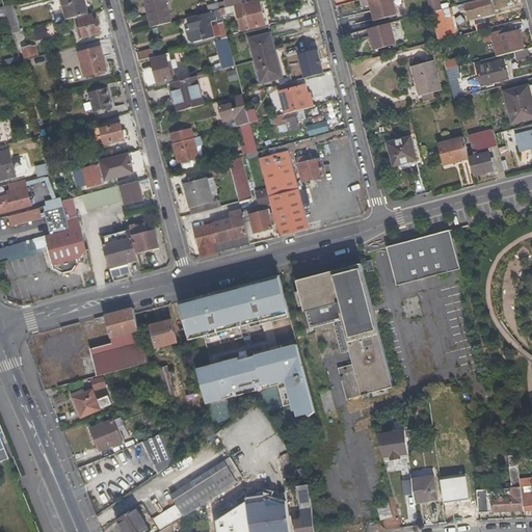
[(60,0),(65,20),(88,15),(84,0),(60,0)]
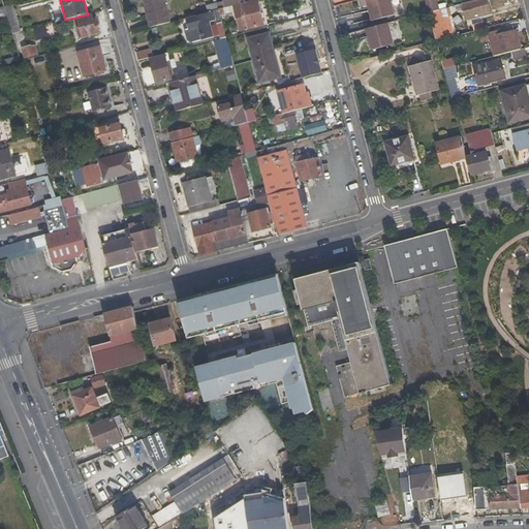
[(164,0),(142,0),(149,28),(170,22),(164,0)]
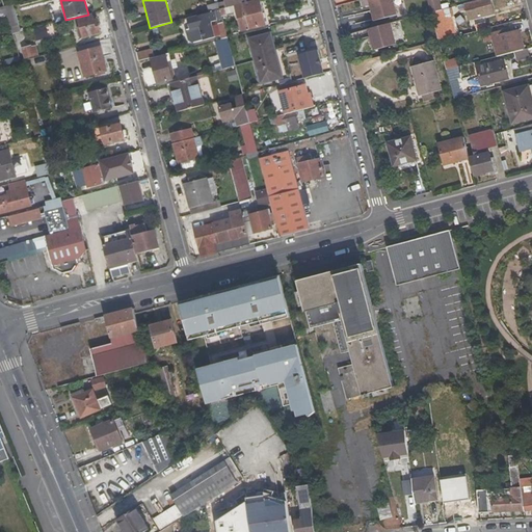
[(221,17),(227,16),(230,29),(232,28),(240,26),(241,30),(266,24),(259,0),(255,0),(244,3),(227,7),(219,9),(221,17)]
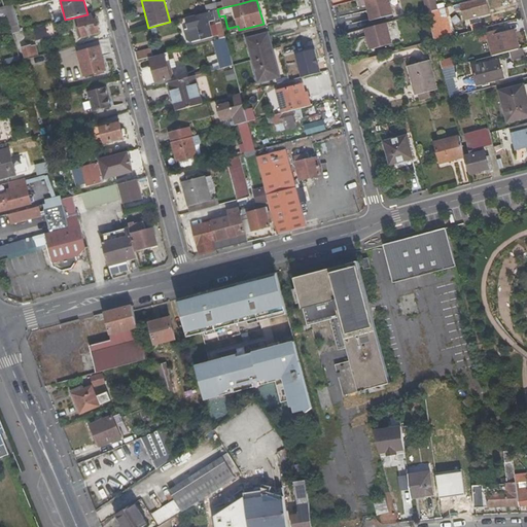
[(392,15),(388,0),(364,0),(371,22),(392,15)]
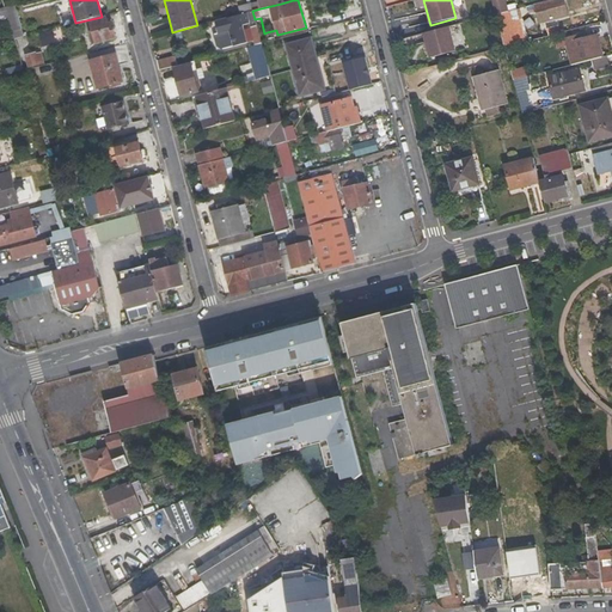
[(491,0),(496,14),(509,11),(507,0),(491,0)]
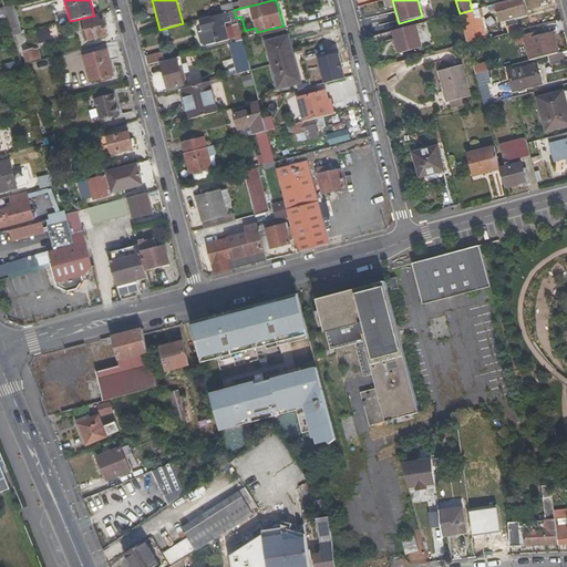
[(498,20),(524,13),(522,0),(507,0),(494,3),(498,20)]
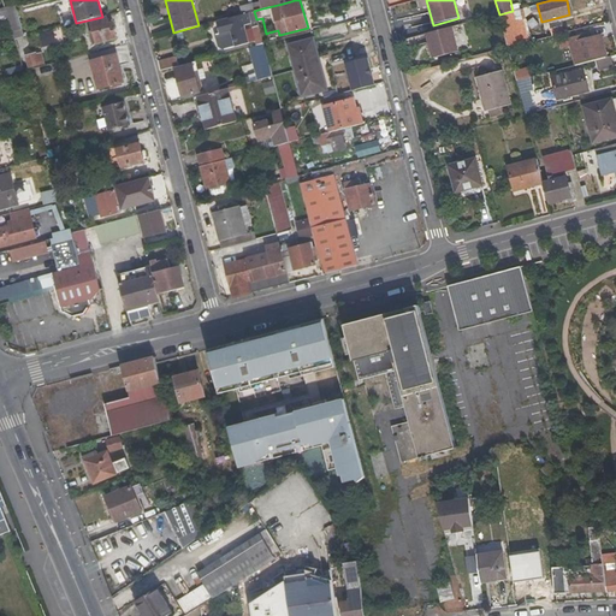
[(261,1),(252,3),(254,11),(262,9),(261,1)]
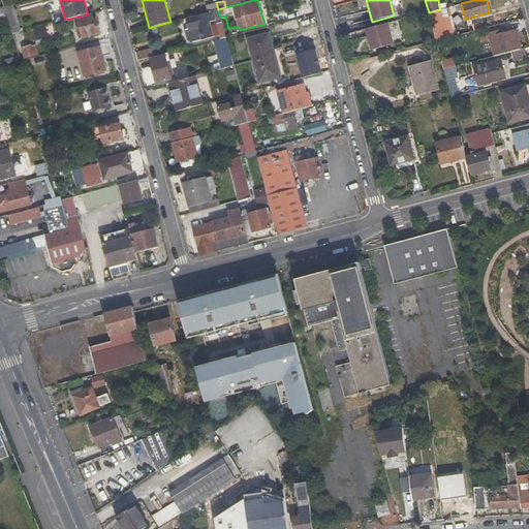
[(215,36),(211,22),(220,20),(220,17),(218,9),(185,18),(188,28),(197,26),(201,39),(215,36)]
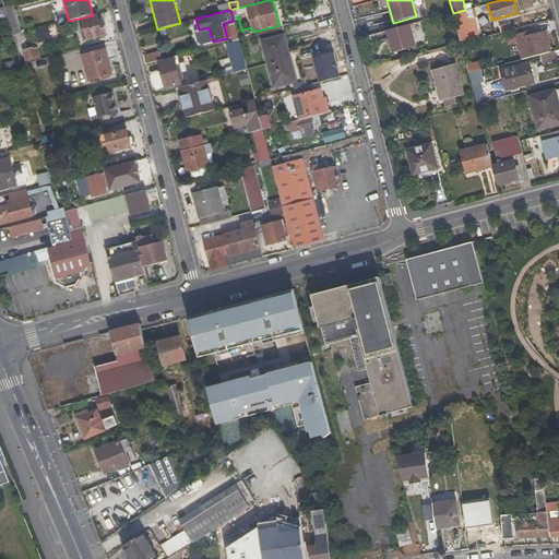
[(472,42),(474,40),(465,10),(453,13),(461,45),(472,42)]
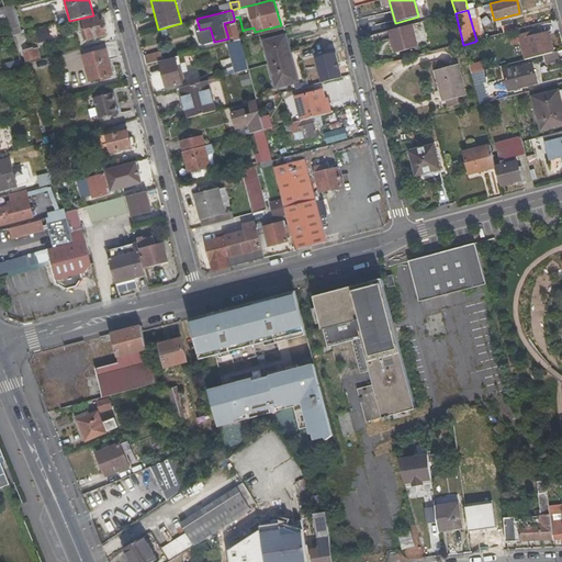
[(82,20),(88,38),(105,34),(103,23),(99,24),(97,17),(82,20)]
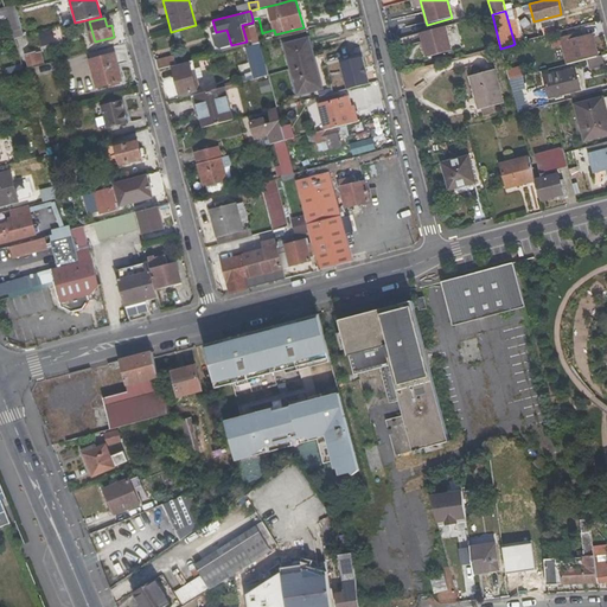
[(254,26),(247,29),(251,45),(260,43),(256,34),(254,26)]
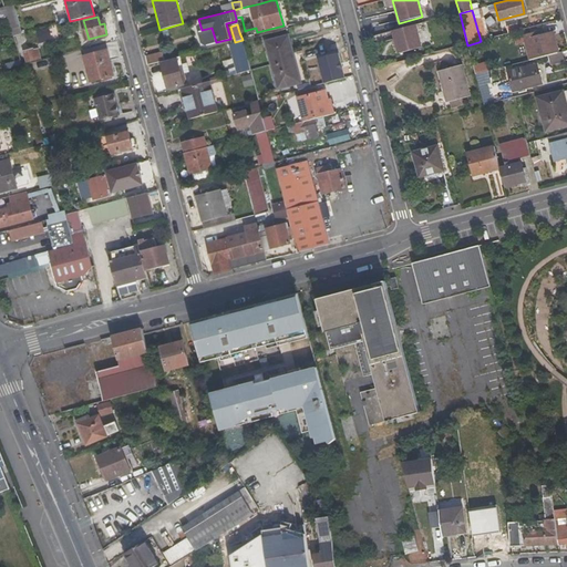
[(421,48),(415,26),(392,31),(399,54),(421,48)]
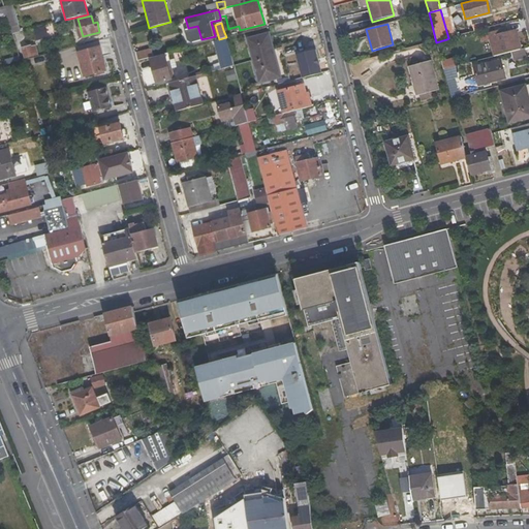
[(19,25),(10,27),(12,34),(21,32),(19,25)]
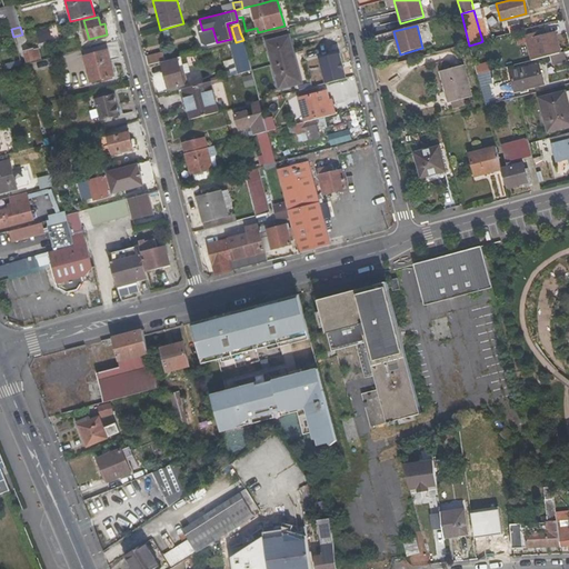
[(555,32),(553,28),(535,32),(537,38),(555,32)]
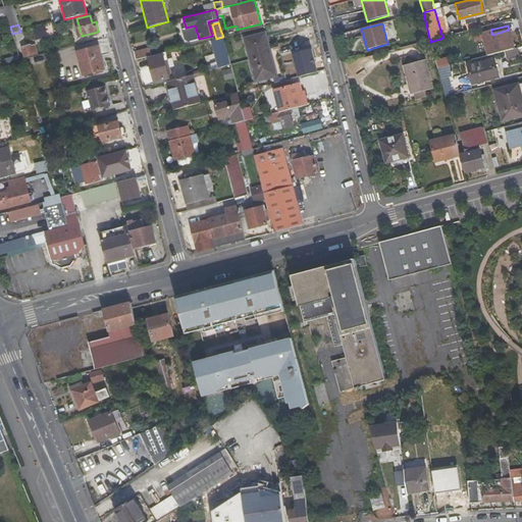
[(227,28),(225,29),(220,30),(223,37),(229,36),(227,28)]
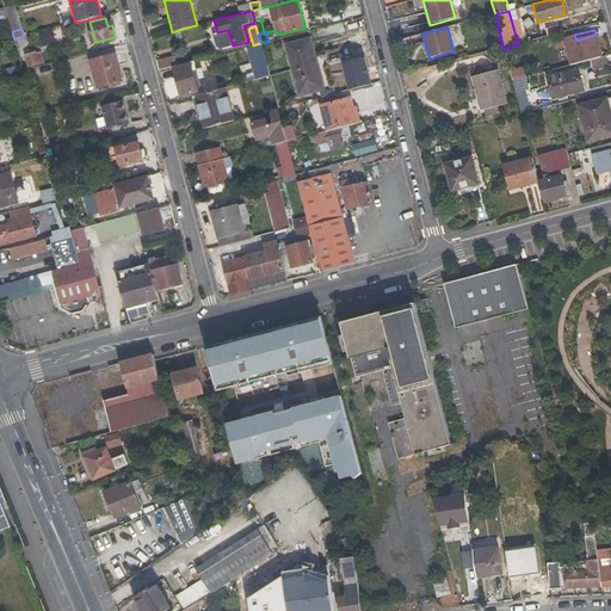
[(556,44),(563,42),(569,66),(590,60),(602,56),(596,35),(576,41),(574,35),(556,39),(555,41),(554,43),(556,44)]
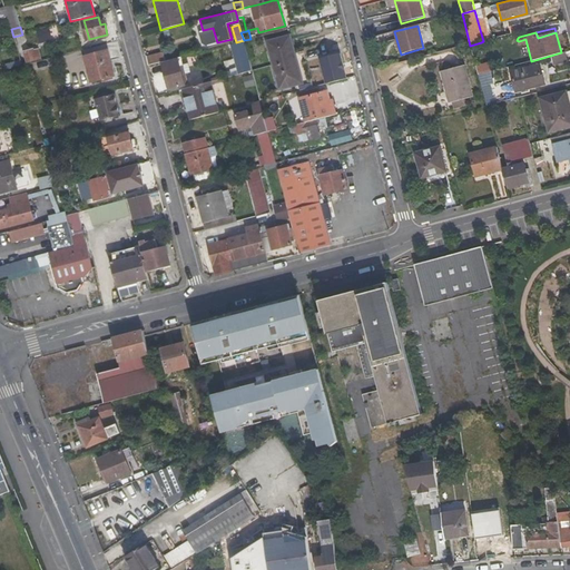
[(267,42),(279,88),(298,84),(291,57),(294,56),(290,37),(267,42)]
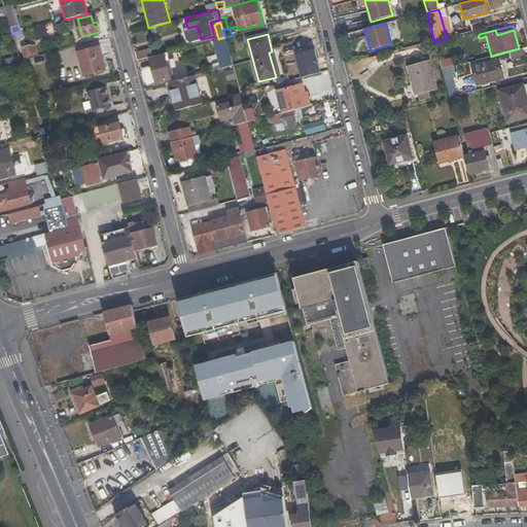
[(224,63),(231,61),(225,37),(218,39),(224,63)]
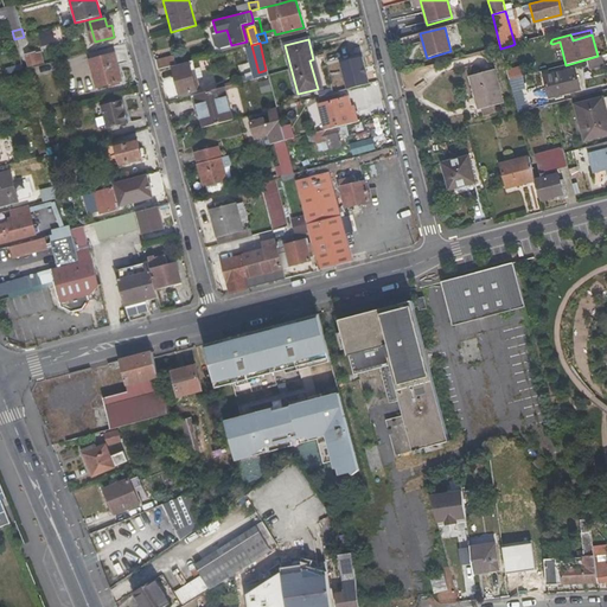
[(509,80),(522,76),(512,45),(500,49),(509,80)]
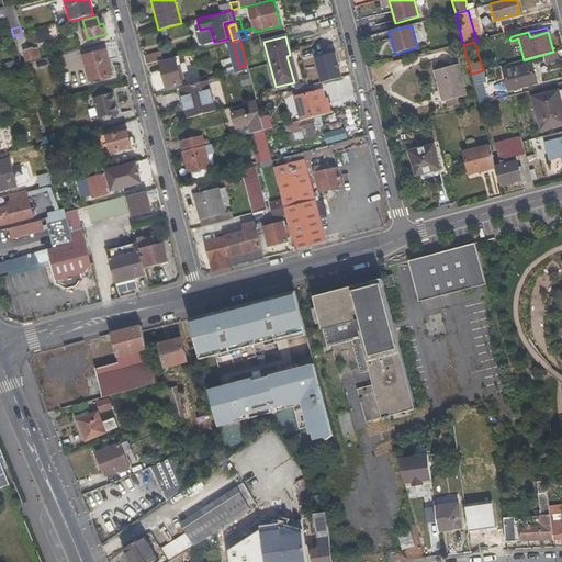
[(25,63),(41,59),(37,46),(22,51),(25,63)]
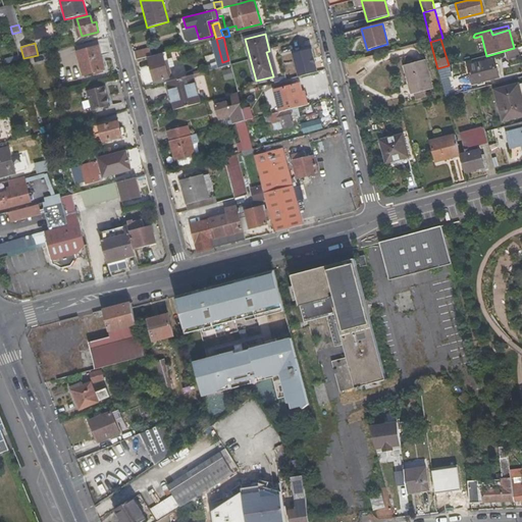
[(77,52),(84,74),(104,69),(98,46),(77,52)]
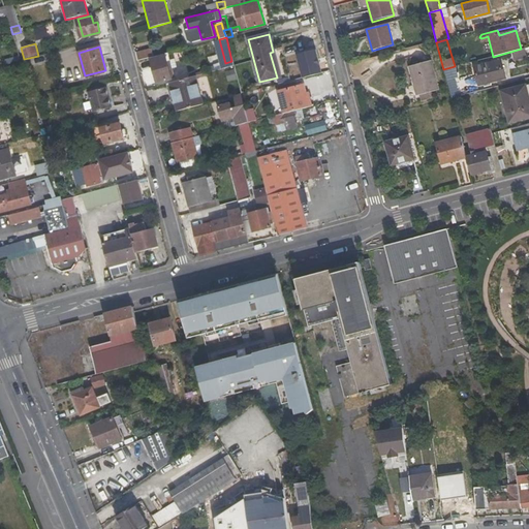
[(303,76),(323,71),(316,47),(297,52),(303,76)]
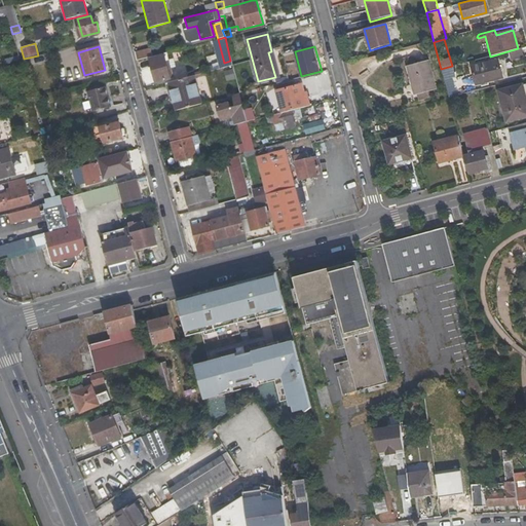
[(150,48),(136,51),(138,61),(152,57),(150,48)]
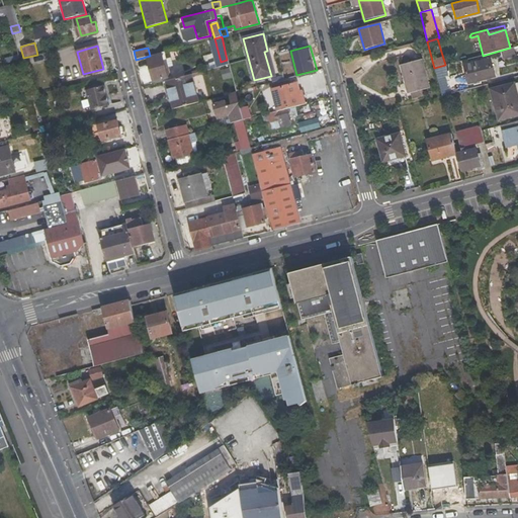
[(502,59),(515,56),(513,48),(510,48),(500,51),(502,59)]
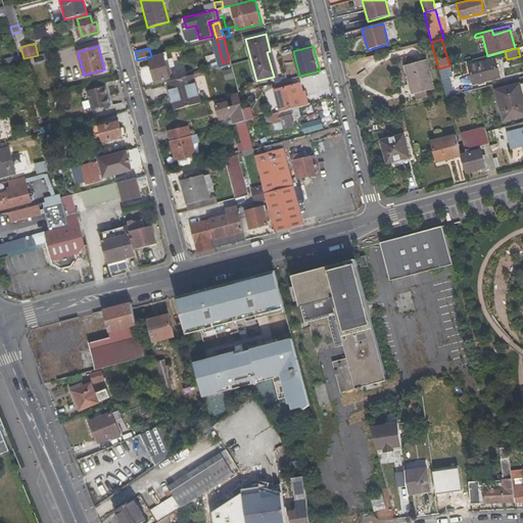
[(384,59),(383,54),(355,60),(357,66),(384,59)]
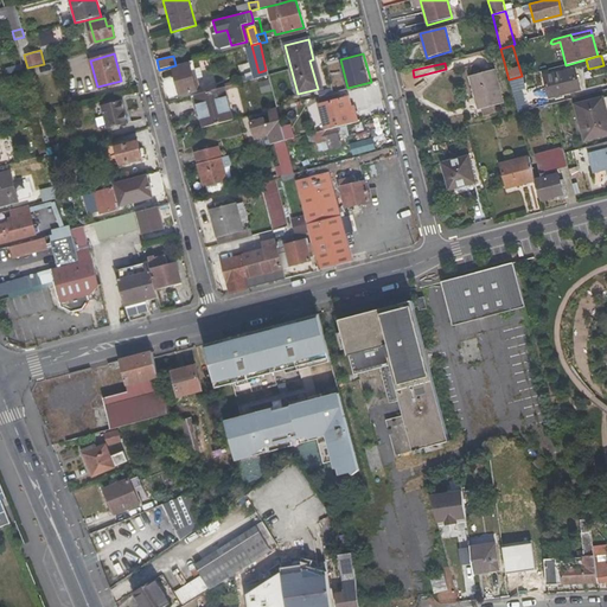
[(179,95),(197,90),(190,64),(172,68),(179,95)]
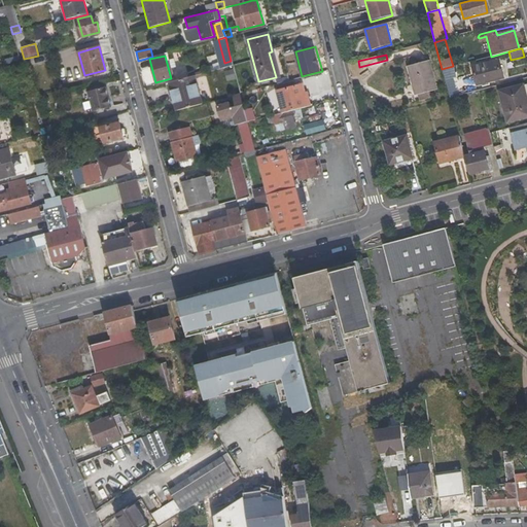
[(477,83),(502,77),(498,60),(472,67),(477,83)]
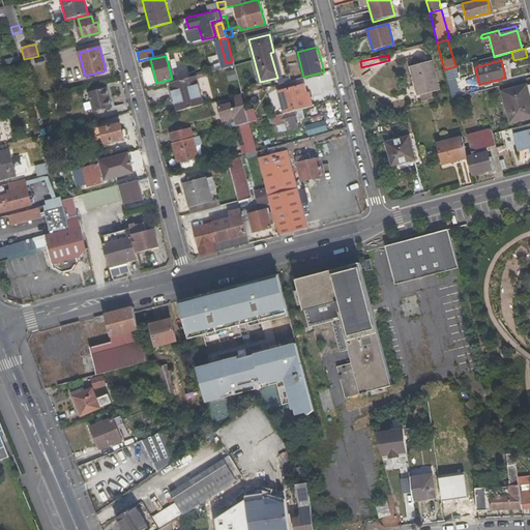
[(410,67),(417,94),(420,93),(432,90),(439,88),(432,61),(410,67)]
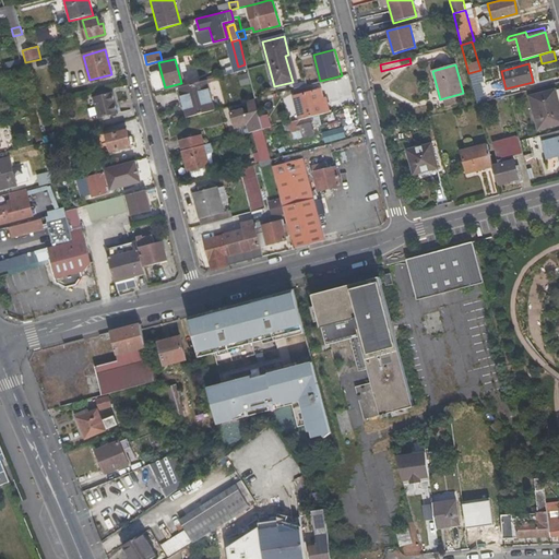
[(476,74),(480,73),(480,70),(468,73),(476,104),(486,102),(480,84),(478,85),(476,74)]
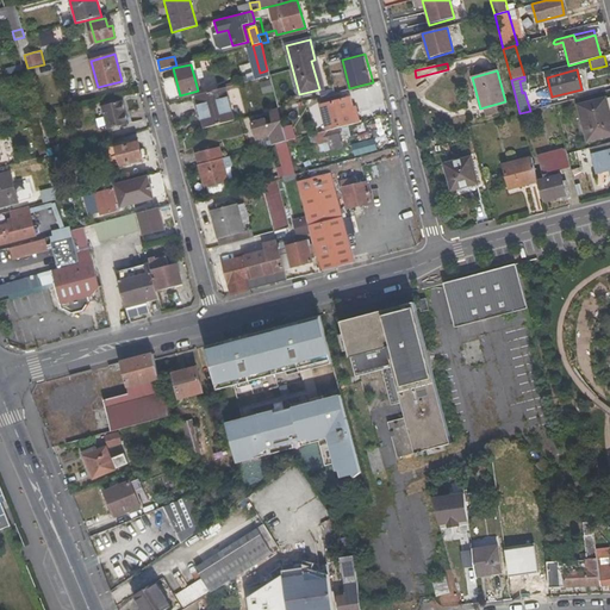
[(260,80),(262,91),(272,87),(269,78),(260,80)]
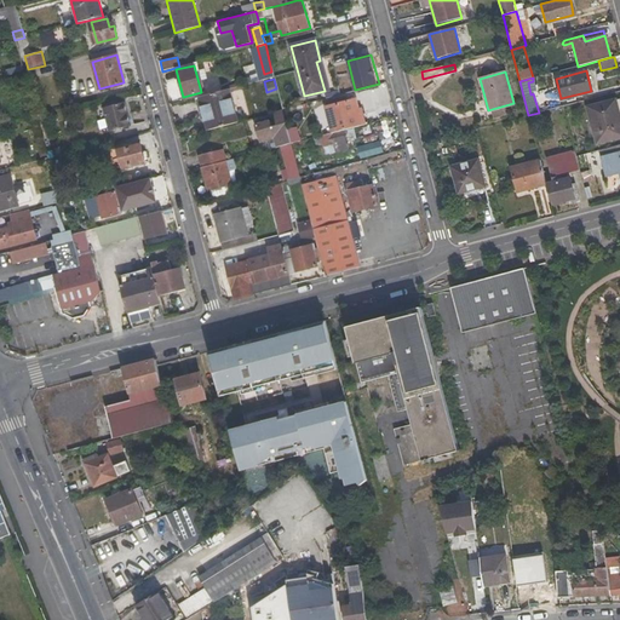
[(199,97),(208,131),(239,122),(229,90),(199,97)]
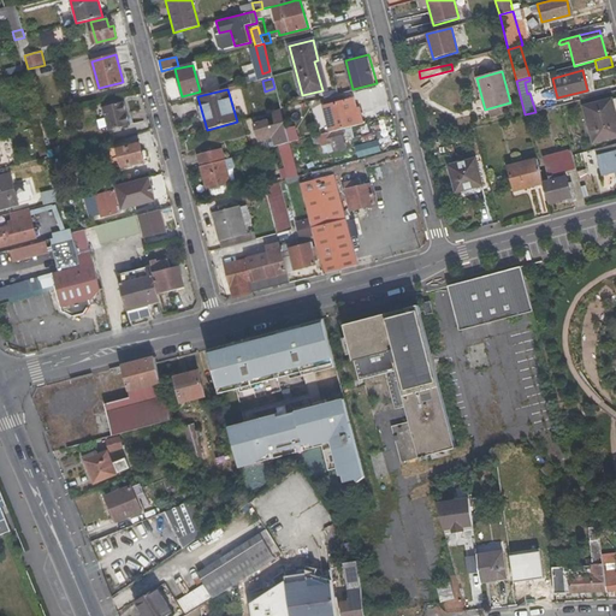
[(353,98),(324,106),(330,132),(343,129),(362,124),(357,108),(356,108),(353,98)]
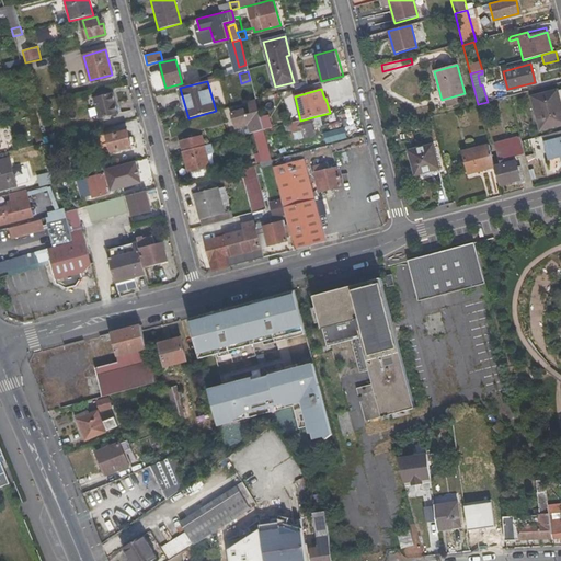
[(560,123),(560,110),(557,91),(533,98),(540,128),(560,123)]
